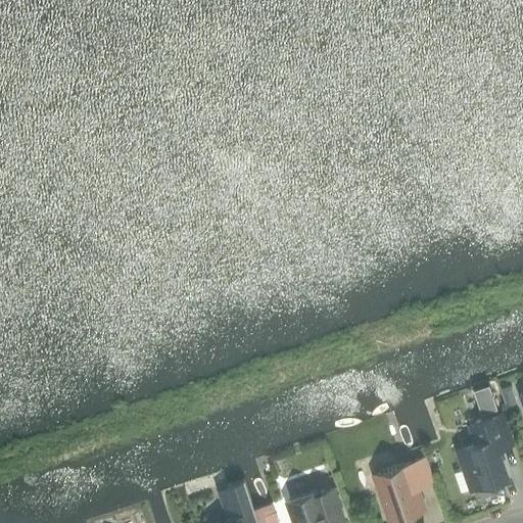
[(512,388),(502,391),(507,406),(517,402),(512,388)]
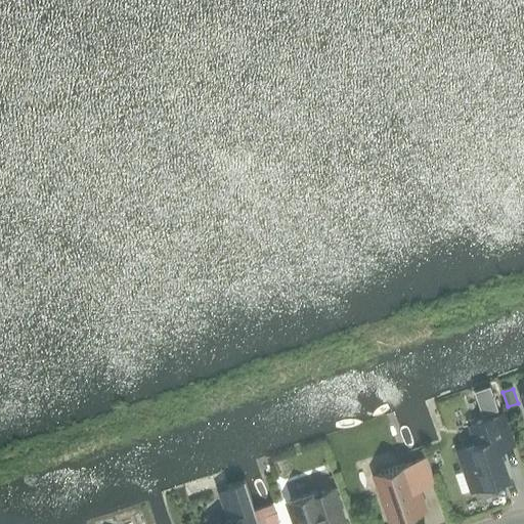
[(483,415),(498,409),(495,401),(480,406),(483,415)]
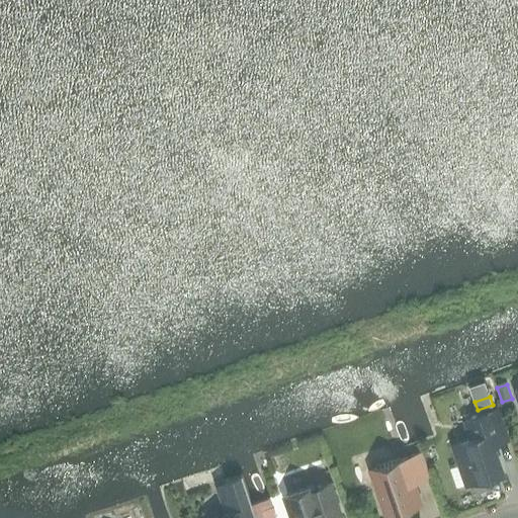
[(504,475),(494,445),(507,440),(496,409),(465,420),(471,438),(456,443),(457,447),(453,448),(459,465),(463,464),(469,484),(484,479),(485,481),(504,475)]
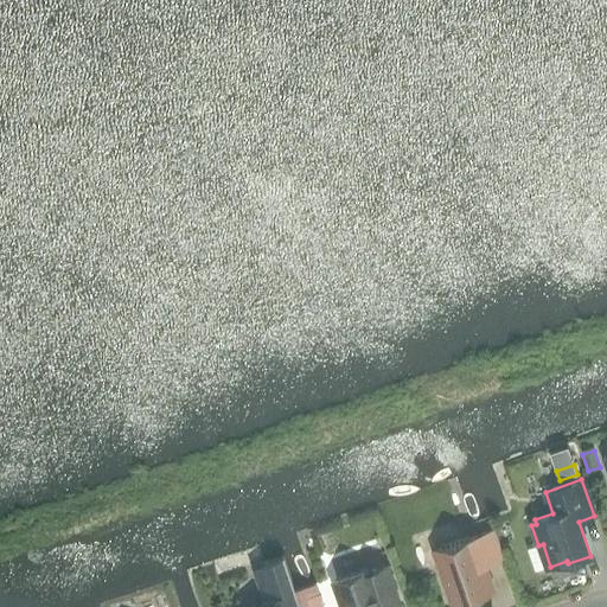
[(491,531),(435,550),(453,602),(492,589),(484,564),(500,558),(491,531)]
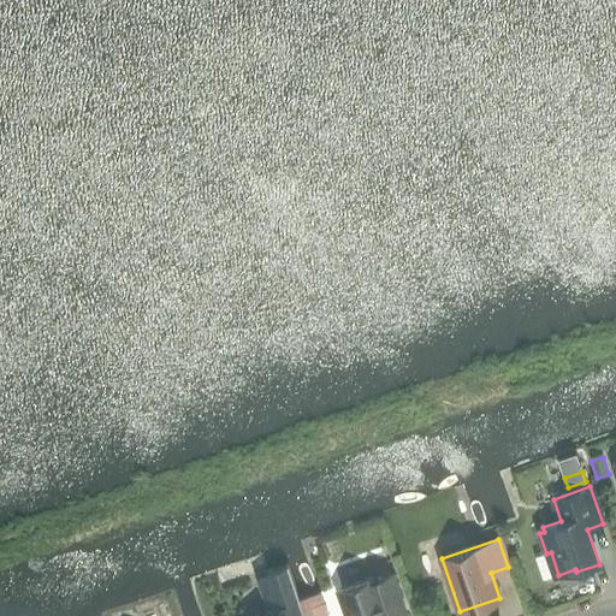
[(304,615),(288,567),(268,574),(278,605),(266,610),(264,615),(304,615)]
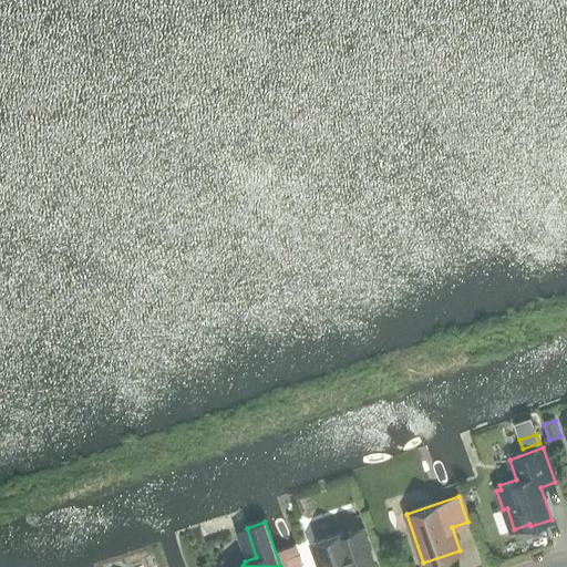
[(371,560),(361,529),(344,535),(344,533),(313,543),(320,562),(318,563),(319,566),(356,566),(371,560)]
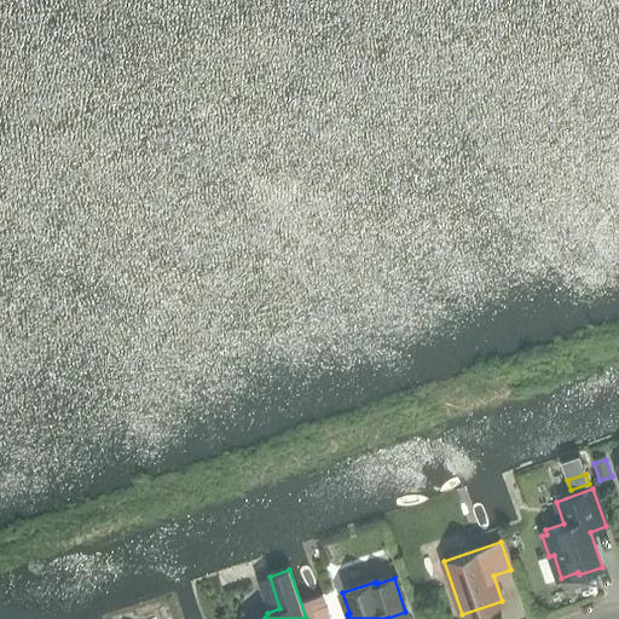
[(329,618),(325,605),(304,612),(306,618),(329,618)]
